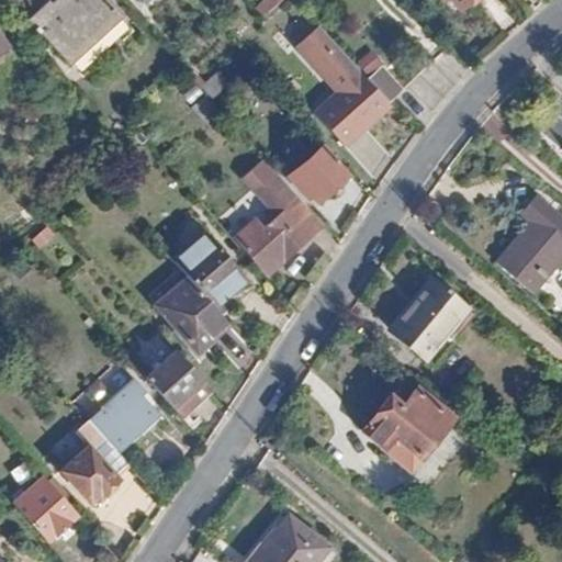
[(103,0),(57,0),(32,22),(76,75),(130,31),(103,0)]
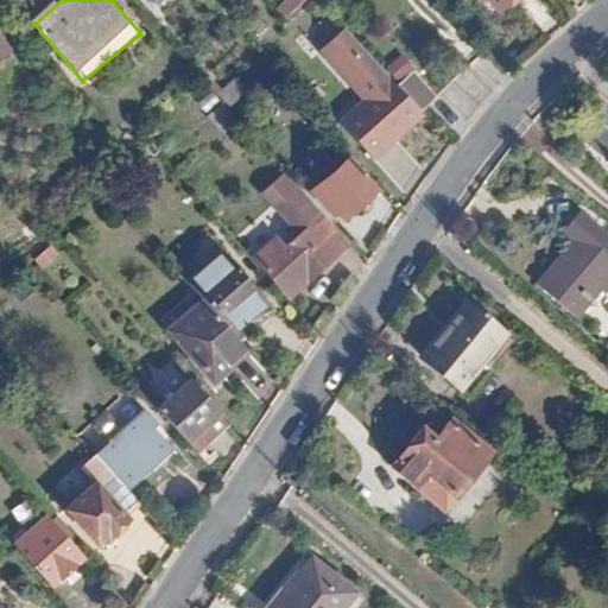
[(280,0),(272,7),(283,19),(305,0),(280,0)]
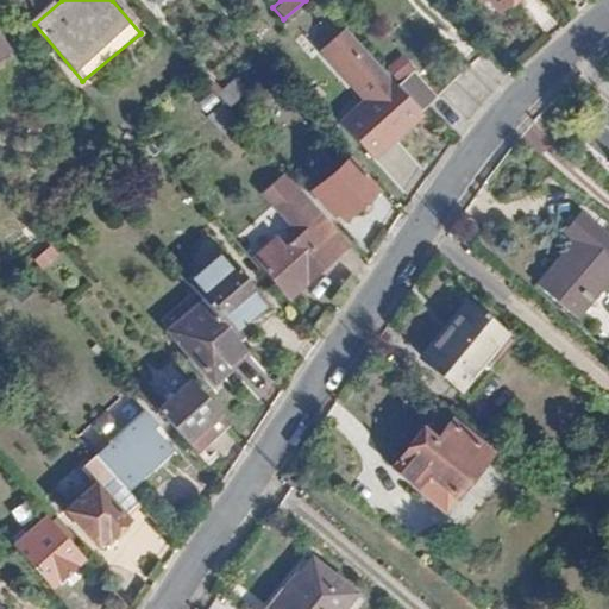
[(491,0),(501,11),(512,0),(491,0)]
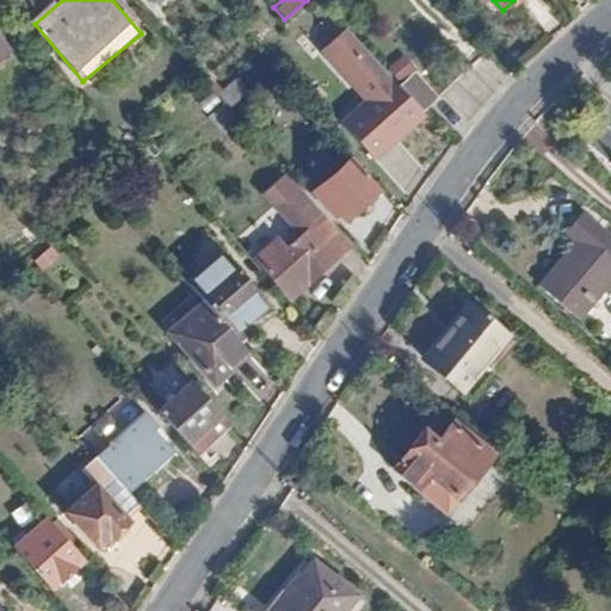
[(0,81),(17,69),(10,63),(16,59),(0,39),(0,81)]
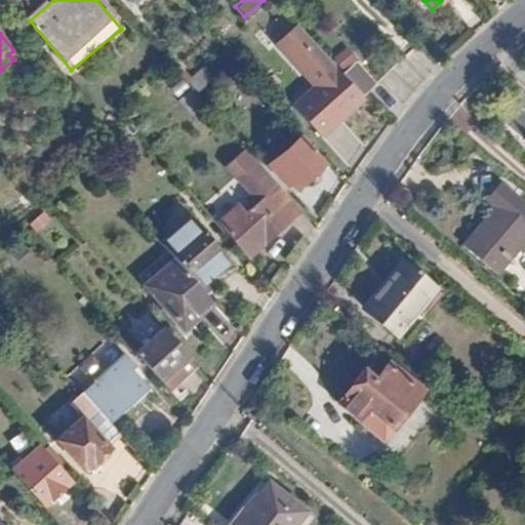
[(347,46),(332,59),(344,72),(358,59),(347,46)]
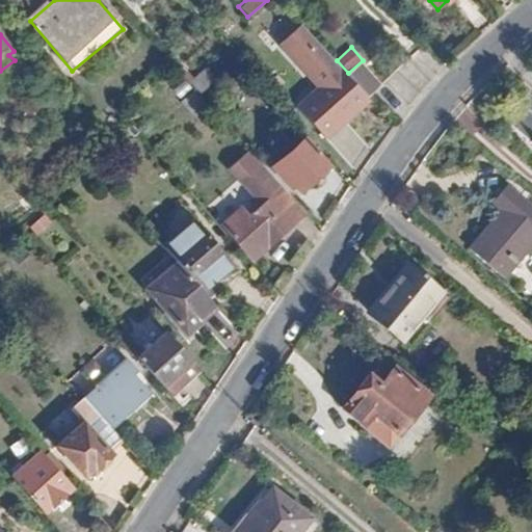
[(348,73),(369,97),(383,84),(363,60),(348,73)]
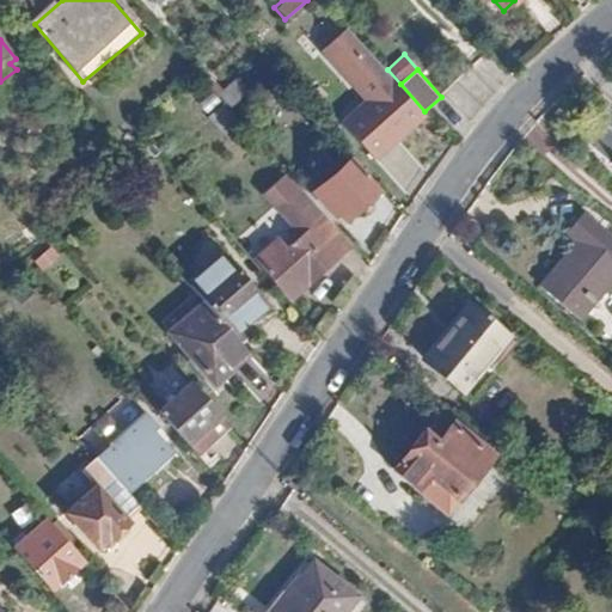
[(356,97),(362,104),(368,98),(362,92),(356,97)]
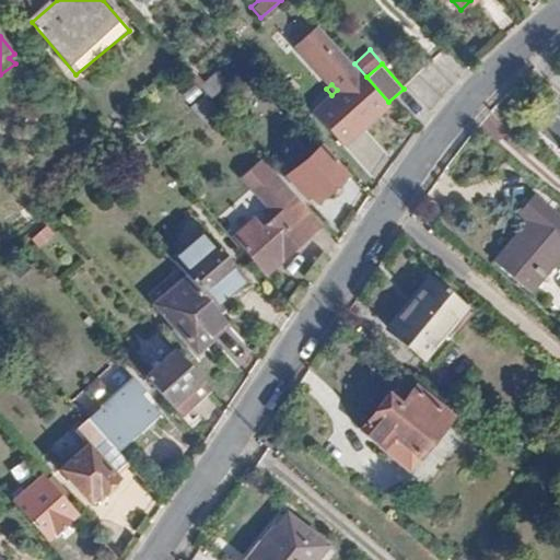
[(330,96),(341,107),(350,100),(339,89),(337,90),(331,95),(330,96)]
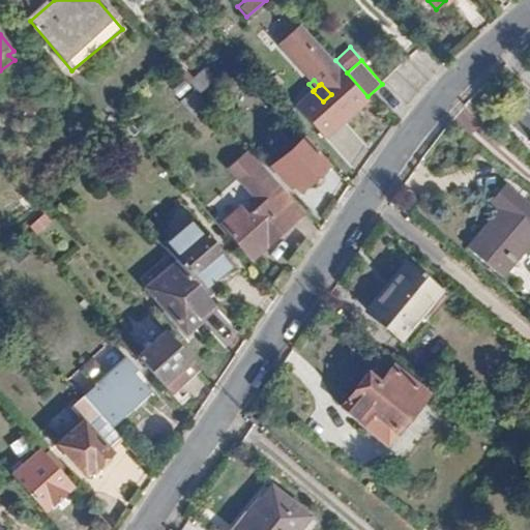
[(357,94),(317,130),(340,155),(358,138),(365,145),(386,126),(357,94)]
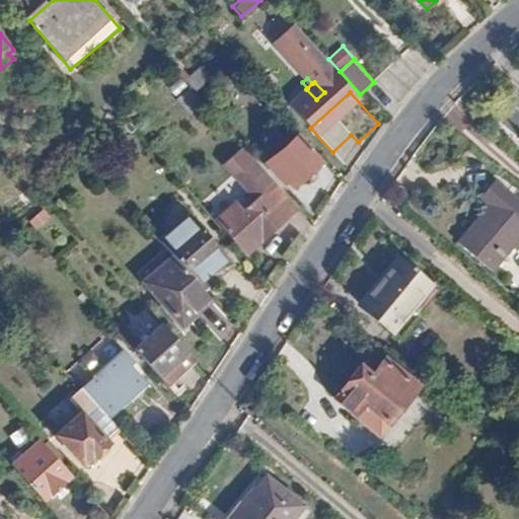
[(301,134),(272,159),(295,188),(324,160),(301,134)]
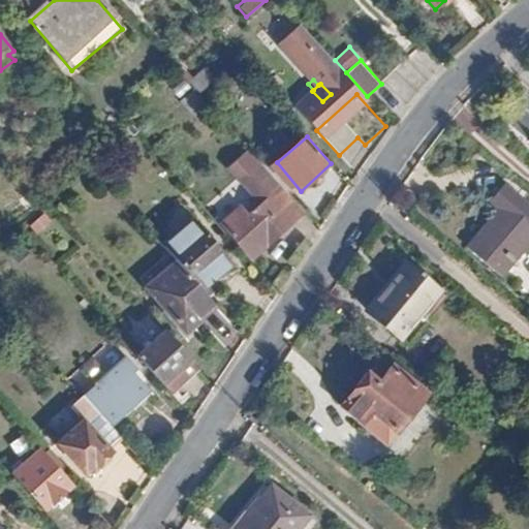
[(358,137),(339,155),(346,162),(365,145),(358,137)]
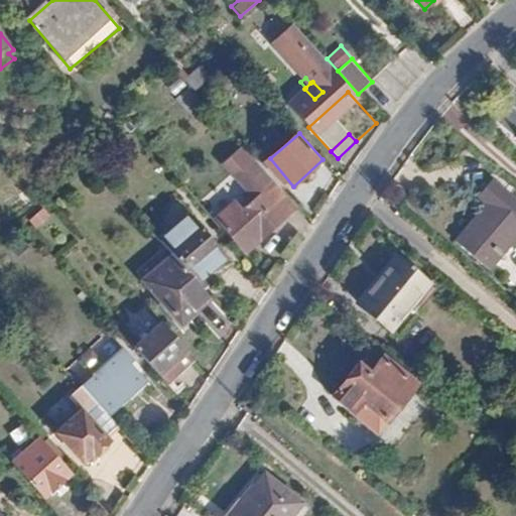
[(494,210),(463,246),(497,274),(515,251),(515,198),(497,182),(483,201),(494,210)]
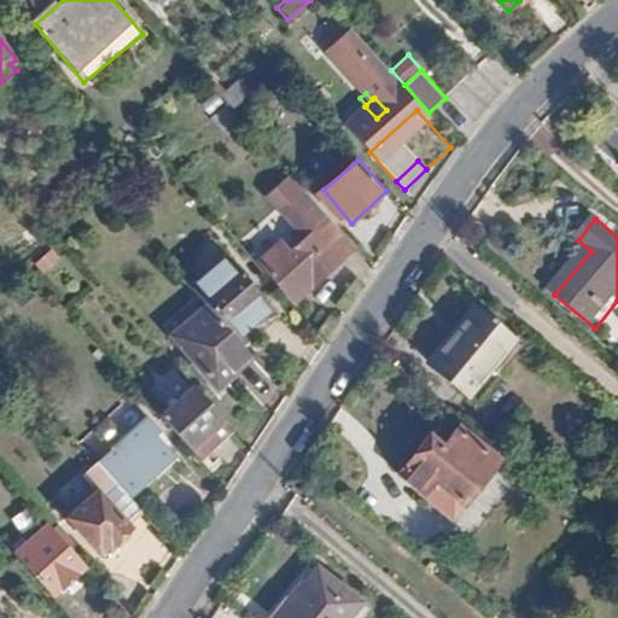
[(258,261),(296,302),(347,257),(348,252),(355,246),(331,220),(322,228),(315,220),(301,233),(305,239),(296,246),(287,235),(258,261)]
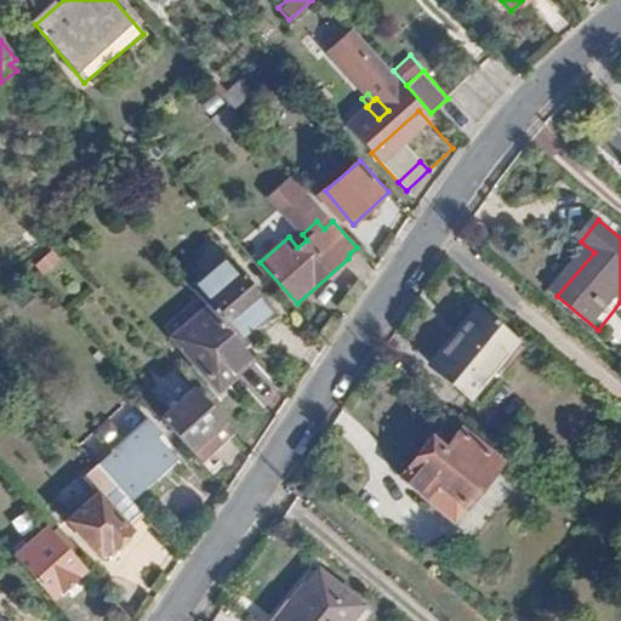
[(194,290),(216,314),(246,349),(283,318),(231,257),(194,290)]
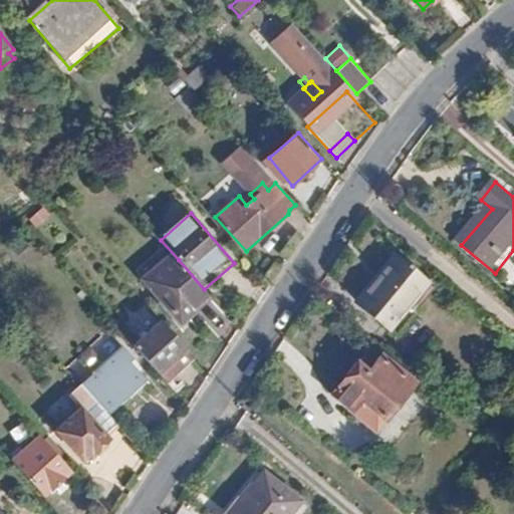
[(151,284),(174,310),(168,315),(181,331),(190,323),(194,326),(200,321),(204,326),(222,309),(204,289),(179,260),(151,284)]
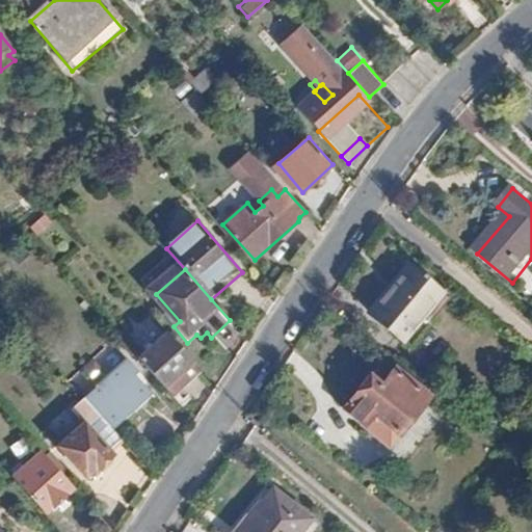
[(393,299),(375,320),(408,348),(448,300),(419,277),(397,302),(393,299)]
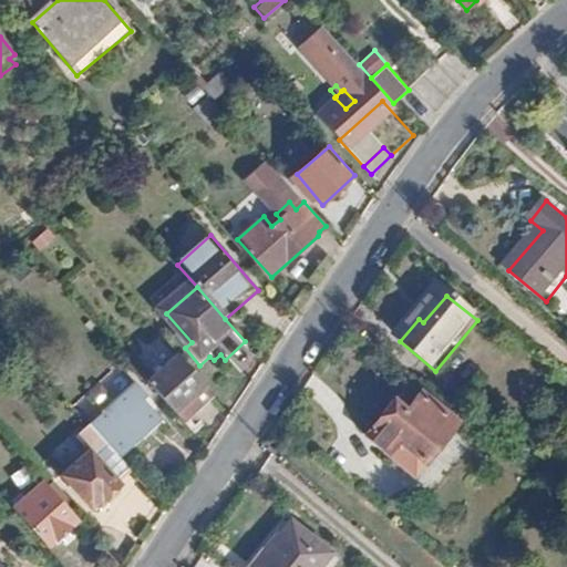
[(209,357),(199,366),(212,379),(249,346),(245,341),(225,360),(220,354),(214,360),(209,357)]
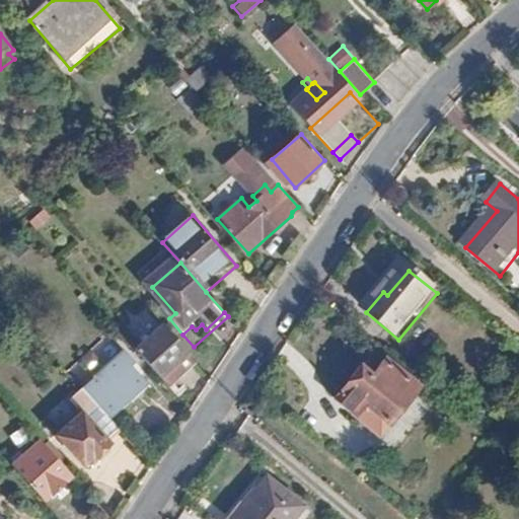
[(163,323),(135,348),(160,377),(189,353),(163,323)]
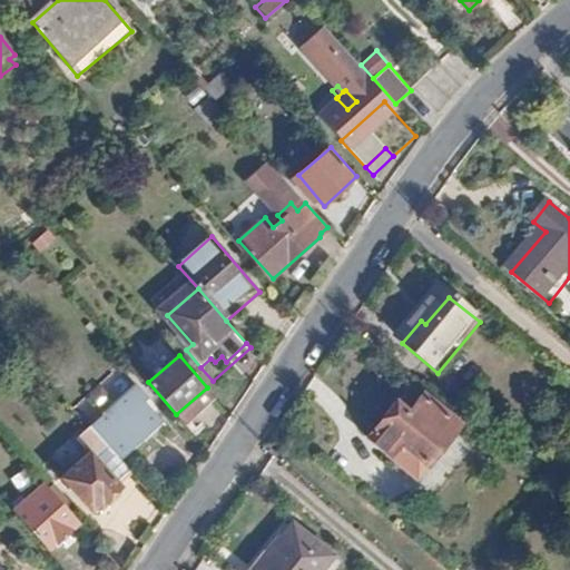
[(207,387),(176,414),(189,429),(220,402),(207,387)]
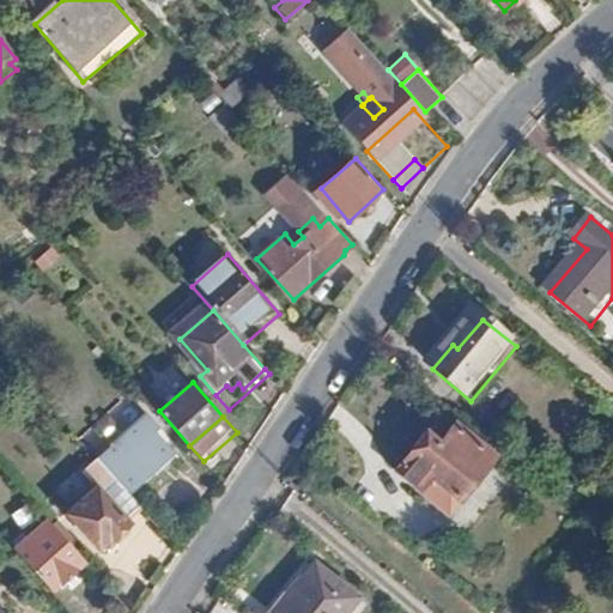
[(110,447),(139,479),(173,450),(143,418),(109,447),(110,447)]
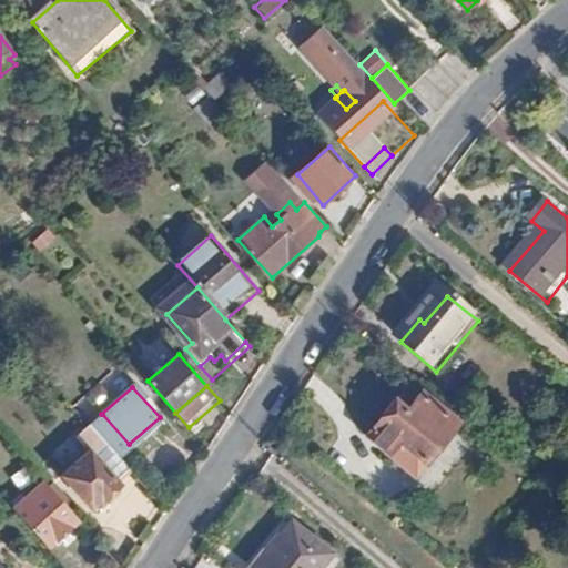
[(367,438),(418,480),(460,427),(423,395),(406,414),(395,405),(367,438)]
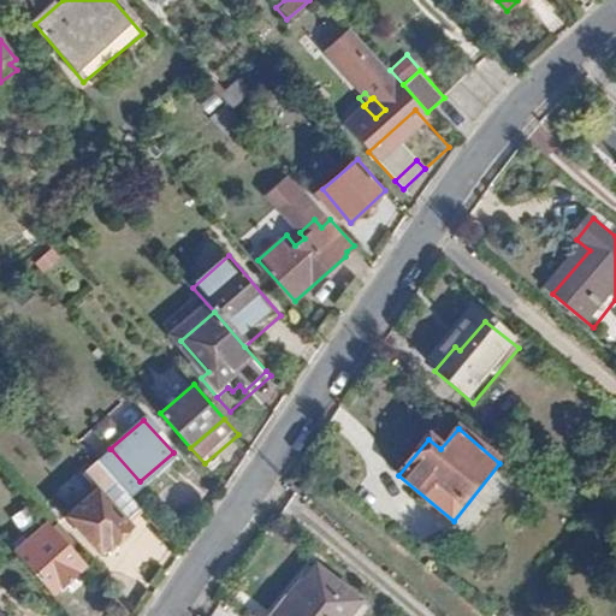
[(96,461),(119,486),(126,493),(140,481),(111,449),(96,461)]
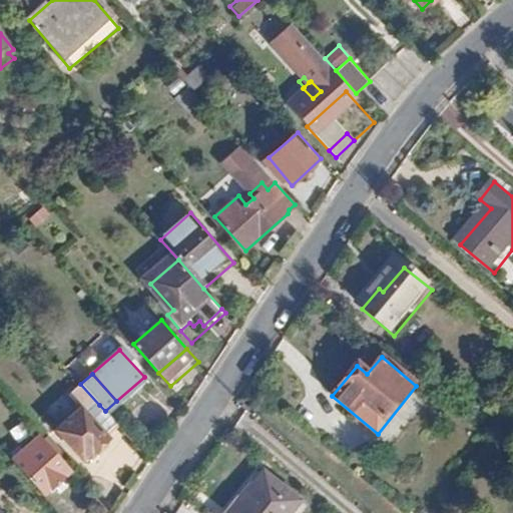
[(81,409),(57,430),(81,459),(91,451),(92,452),(108,439),(105,434),(117,425),(105,411),(99,405),(88,415),(81,409)]
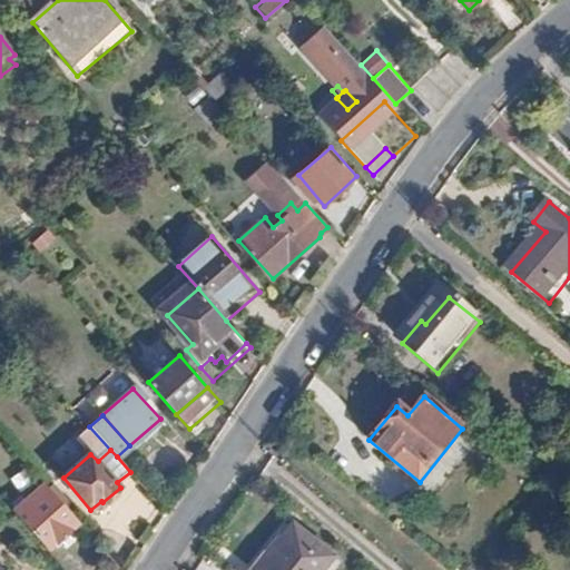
[(45,485),(15,512),(47,550),(78,522),(45,485)]
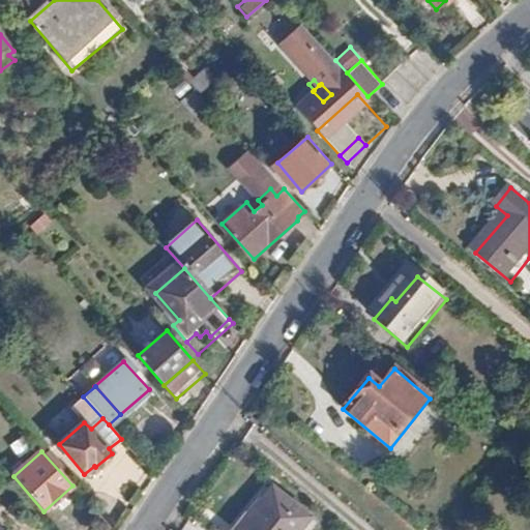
[(312,529),(318,523),(278,492),(247,529),(312,529)]
